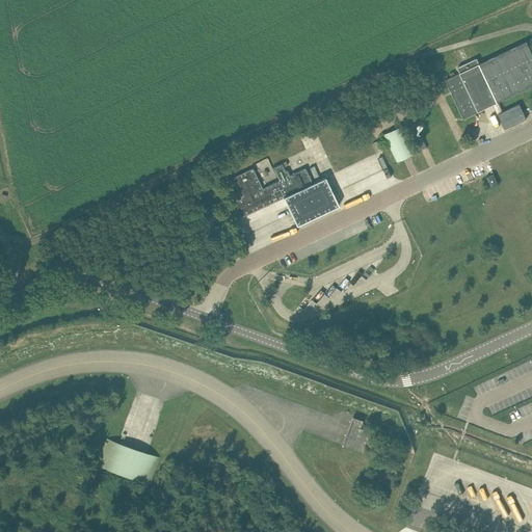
[(520,104),(502,112),(498,103),(531,86),(531,52),(527,42),(479,63),(477,58),(457,68),(460,73),(446,80),(463,118),(493,105),(498,114),(505,129),(527,118),(520,104)]
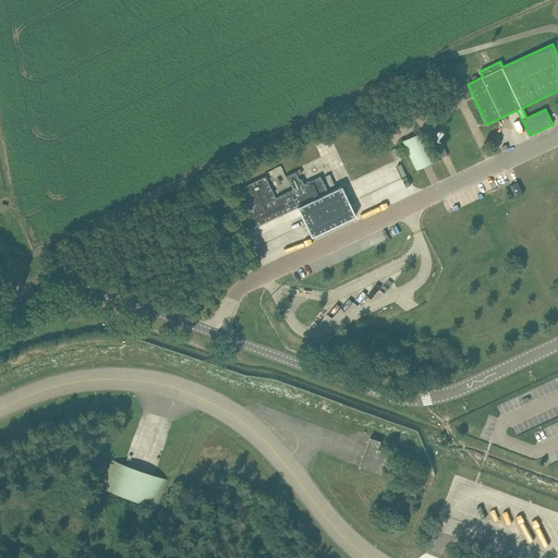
[(429,133),(434,142),(439,140),(435,130),(429,133)]
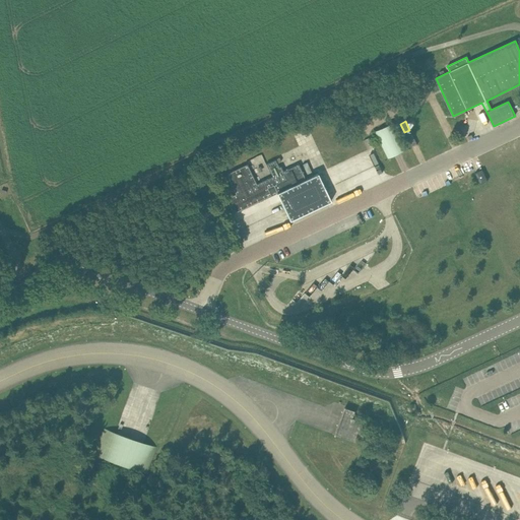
[(388,158),(400,152),(408,149),(395,122),(375,132),(388,158)]
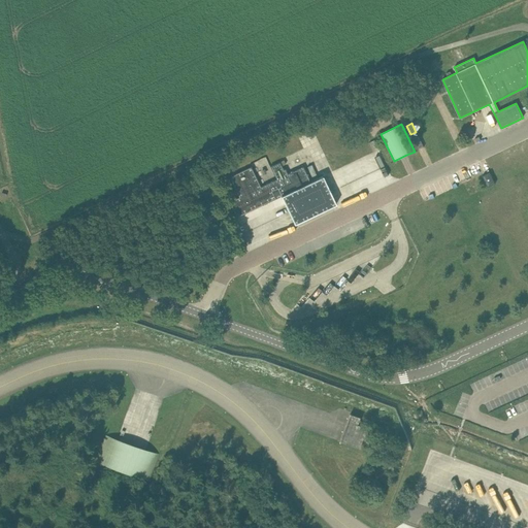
[(424,147),(418,134),(411,137),(419,150),(424,147)]
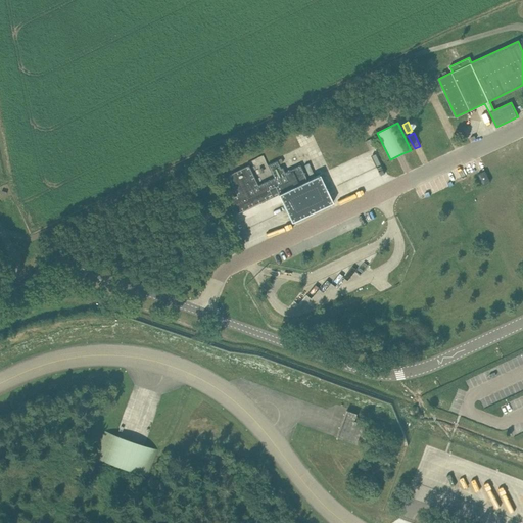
[(376,148),(372,139),(366,142),(370,151),(376,148)]
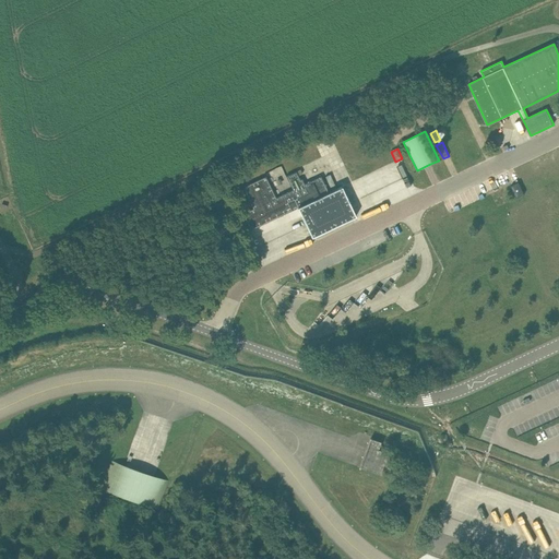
[(244,213),(242,214),(250,230),(298,207),(312,238),(356,216),(342,187),(329,192),(321,176),(305,183),(302,178),(300,179),(297,171),(286,176),(290,185),(293,190),(276,198),(270,183),(266,176),(242,187),(247,195),(252,209),(253,209),(244,213)]
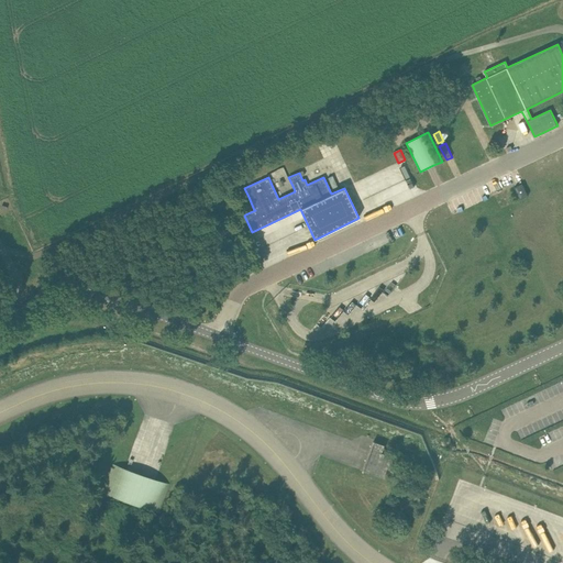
[(515,188),(520,199),(528,196),(522,184),(515,188)]
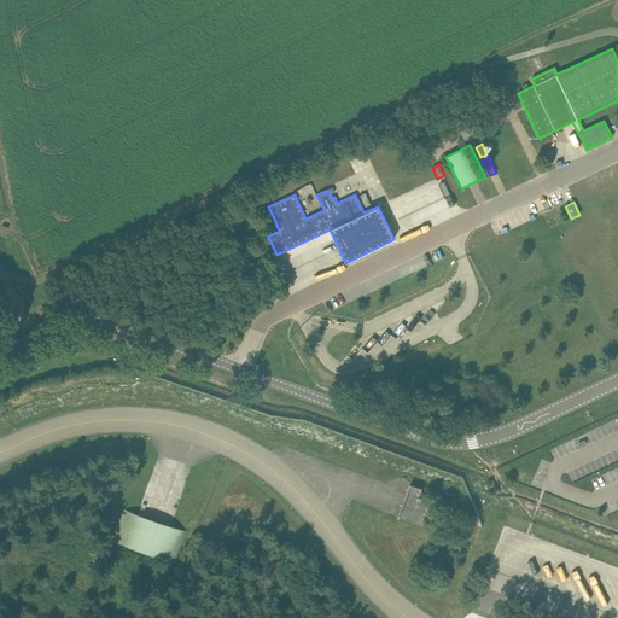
[(551,227),(564,221),(558,208),(544,215),(551,227)]
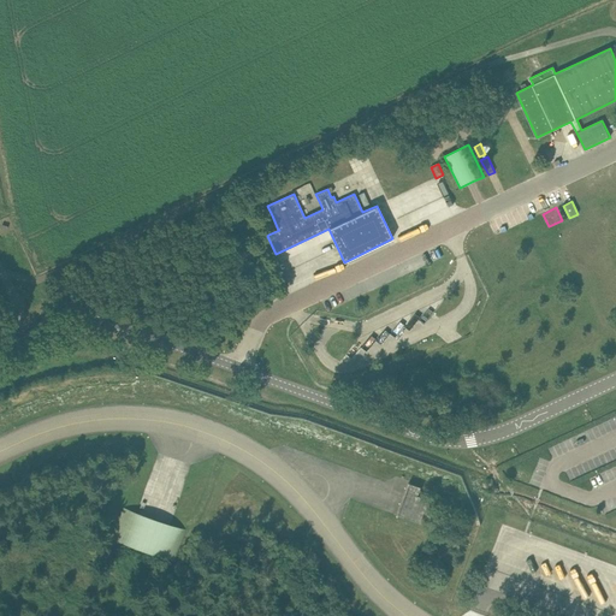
[(235,232),(238,231),(246,227),(240,215),(230,220),(235,232)]
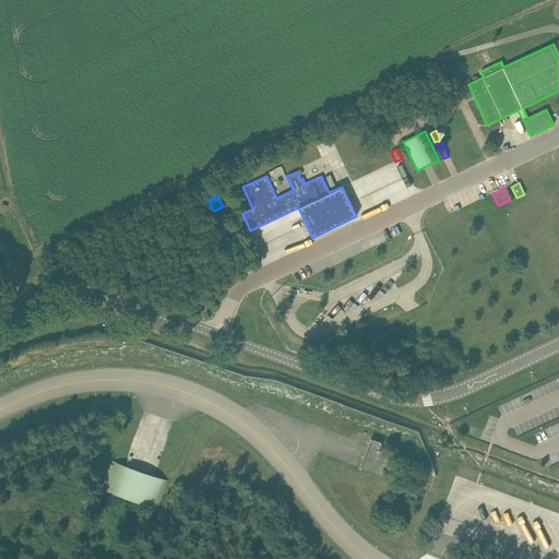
[(34,333),(30,325),(19,331),(23,339),(34,333)]
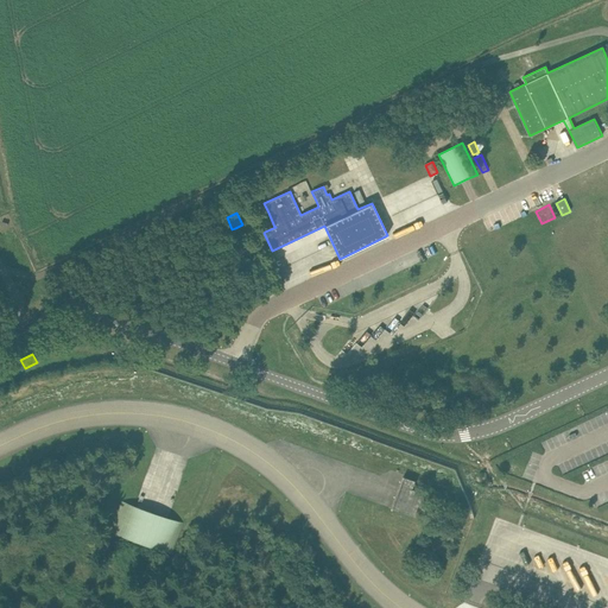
[(416,481),(404,476),(392,510),(393,510),(394,508),(423,519),(431,495),(413,489),(416,481)]
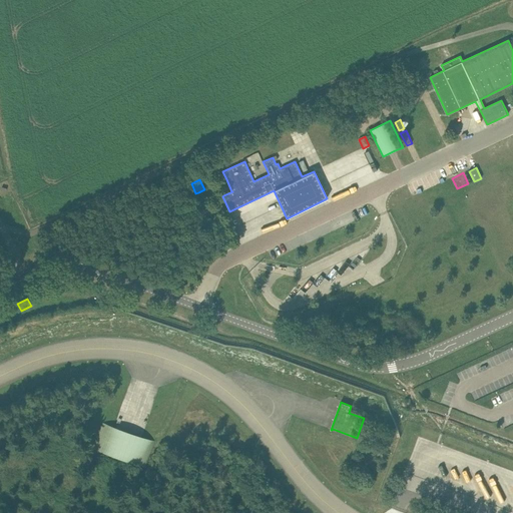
[(98,451),(139,466),(149,439),(142,436),(107,424),(98,451)]
